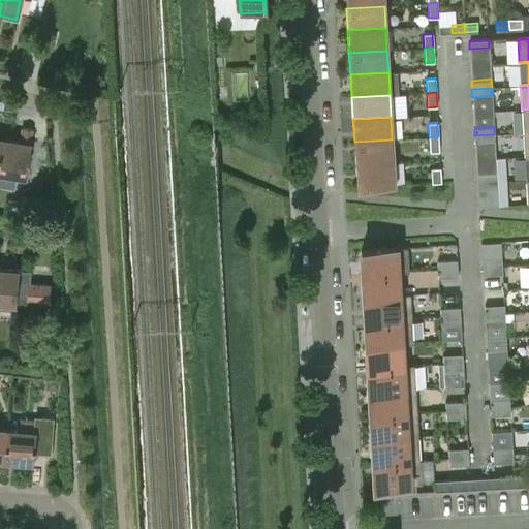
[(20,141),(3,138),(0,156),(0,173),(24,178),(32,129),(22,127),(20,141)]
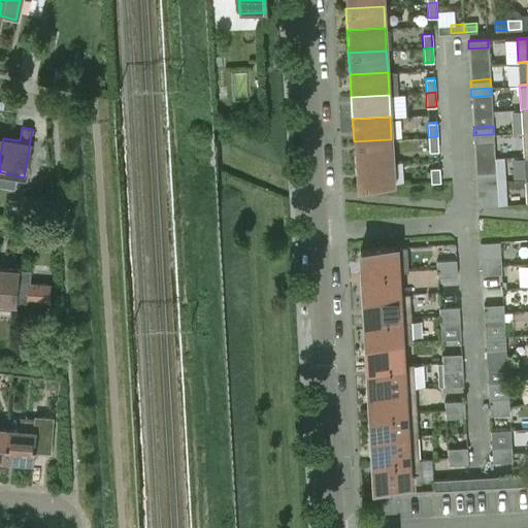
[(493,134),(473,135),(474,143),(494,142),(493,134)]
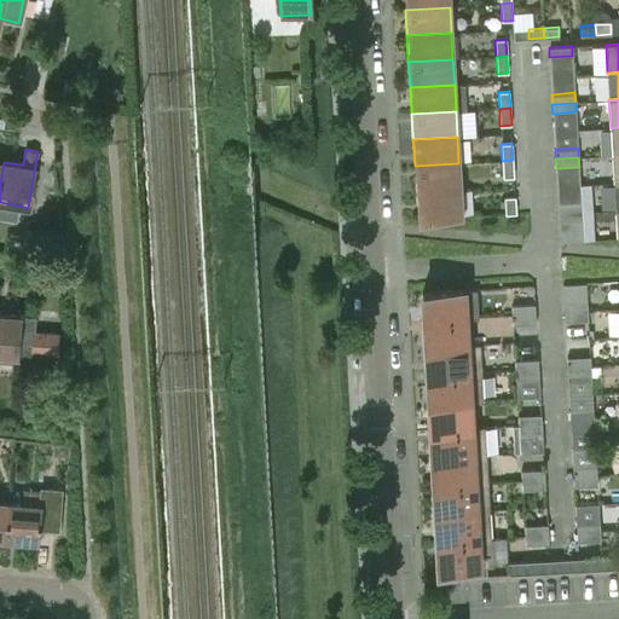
[(513,160),(502,161),(503,178),(514,177),(513,160)]
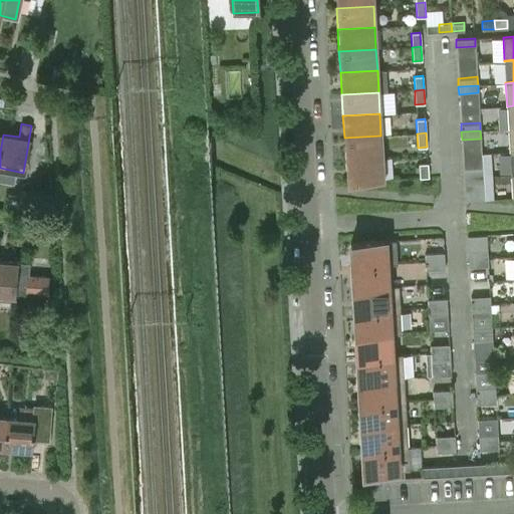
[(344,138),(345,159),(382,157),(380,136),(344,138)]
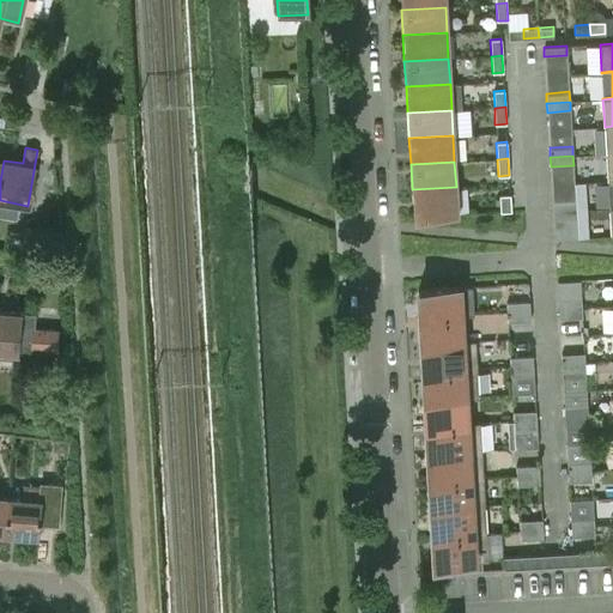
[(457,214),(456,187),(412,189),(413,217),(457,214)]
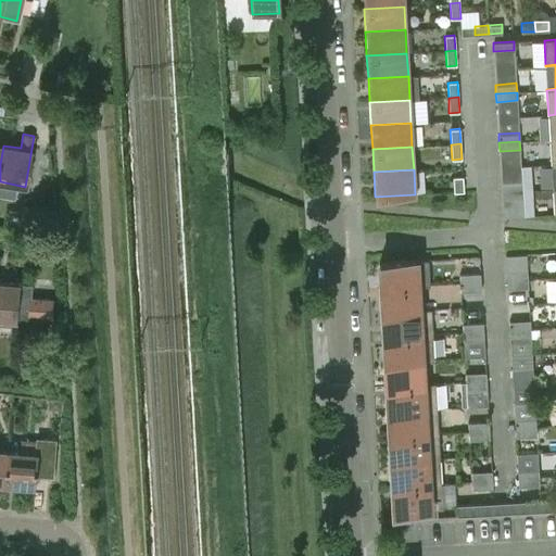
[(454,192),(464,191),(463,176),(453,177),(454,192)]
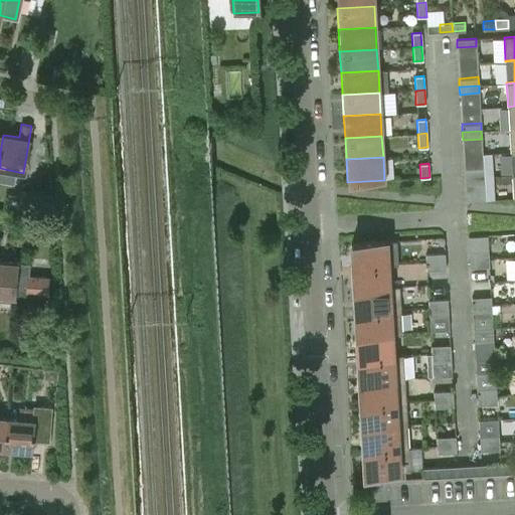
[(464,170),(465,178),(484,177),(483,168),(464,170)]
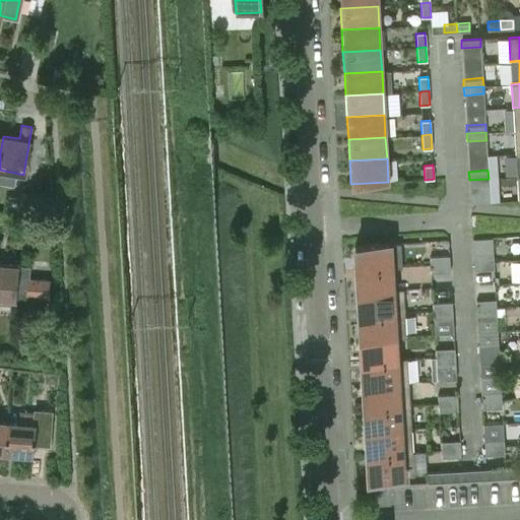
[(489,179),(469,180),(469,188),(489,187),(489,179)]
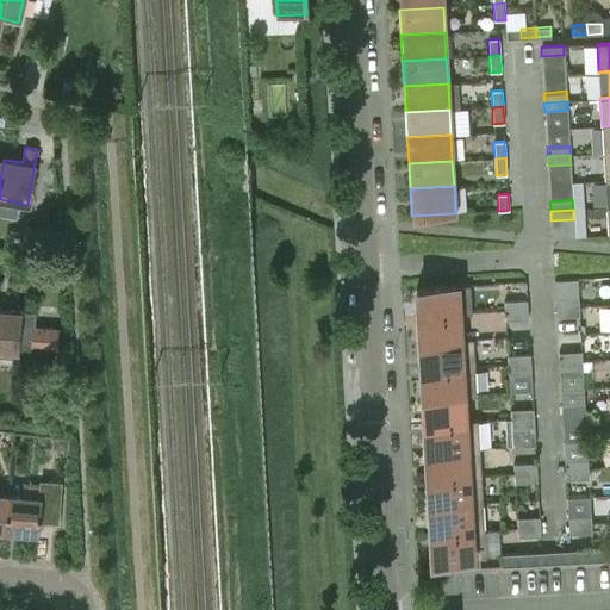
[(417,316),(458,313),(455,285),(416,287),(417,316)]
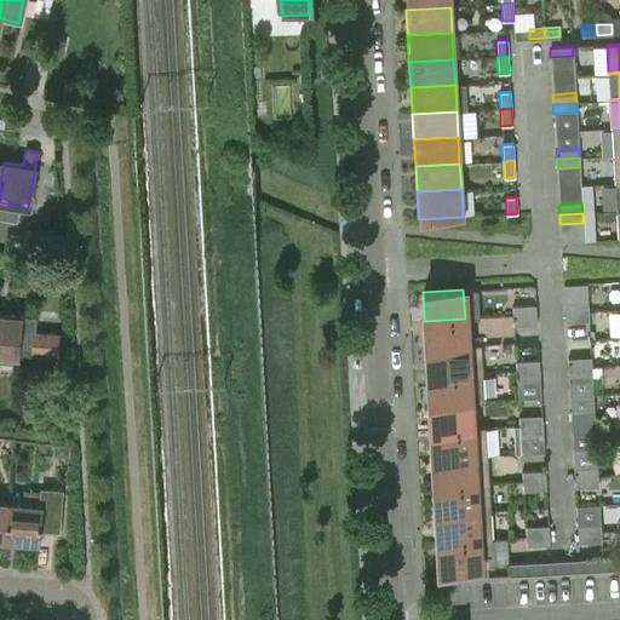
[(564,303),(566,313),(589,311),(587,302),(564,303)]
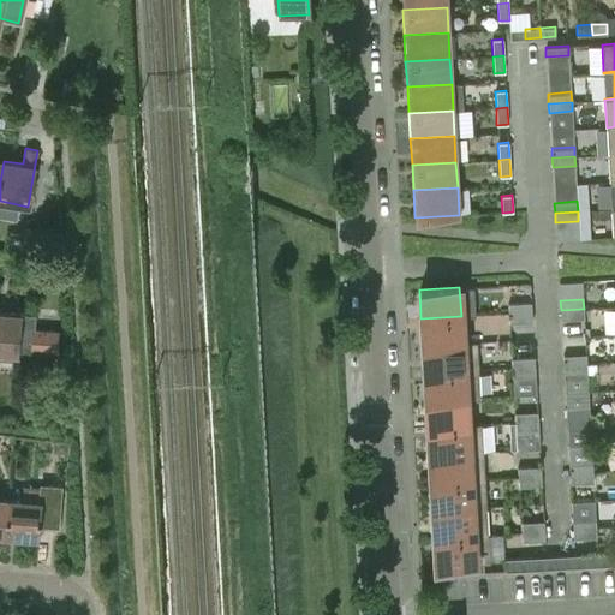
[(508,304),(509,314),(532,312),(531,303),(508,304)]
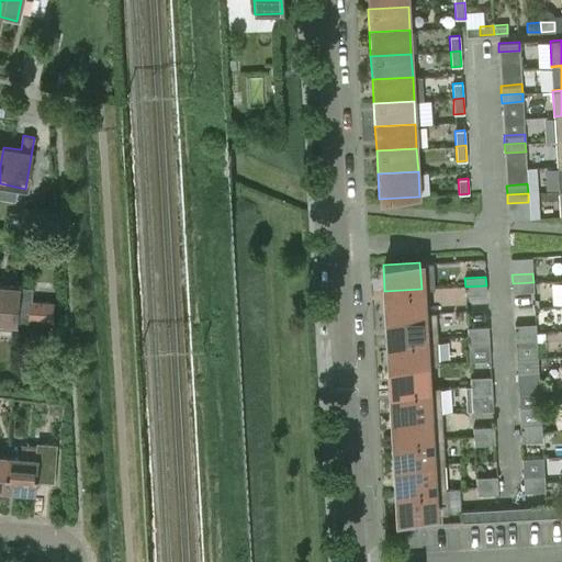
[(534,282),(513,283),(513,293),(534,291),(534,282)]
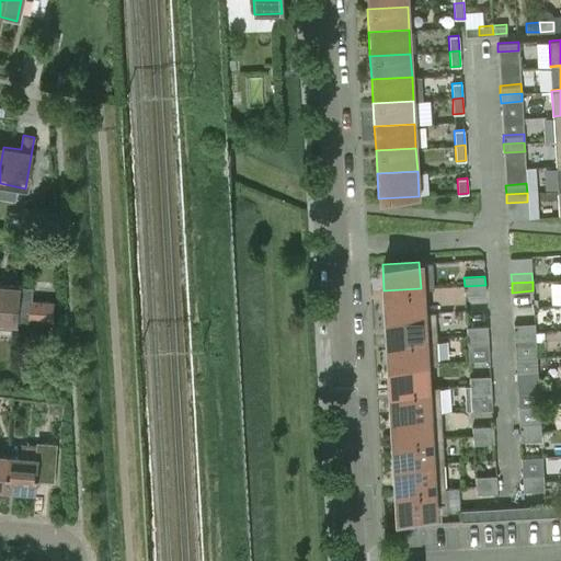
[(35,287),(0,284),(0,321),(29,324),(29,319),(53,321),(55,299),(34,297),(35,287)]
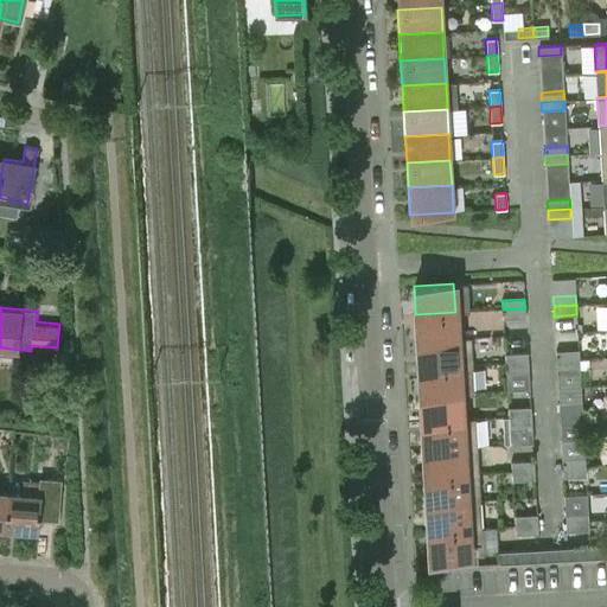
[(525,308),(503,310),(503,319),(525,318),(525,308)]
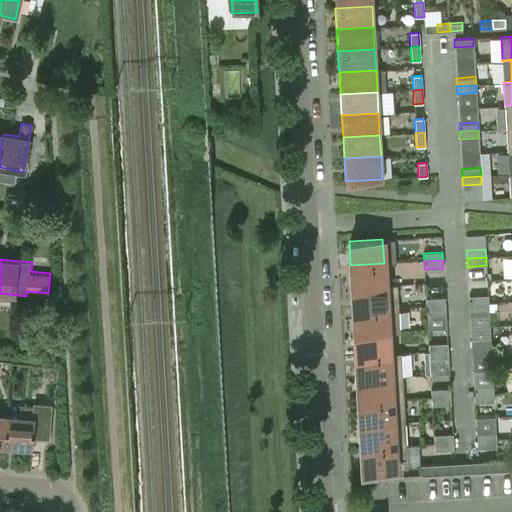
[(350,265),(351,288),(397,285),(397,284),(385,285),(384,263),(350,265)]
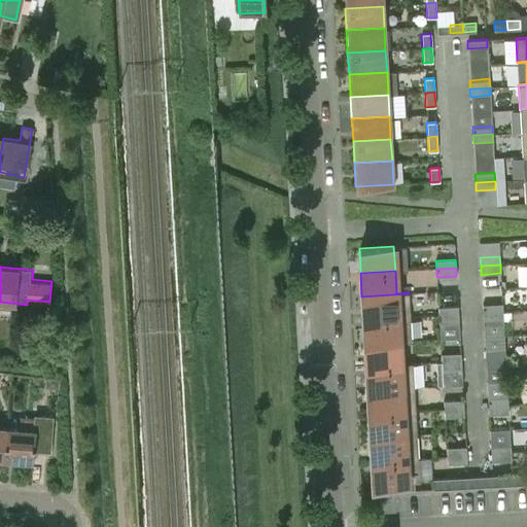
[(361,296),(363,319),(410,317),(409,293),(361,296)]
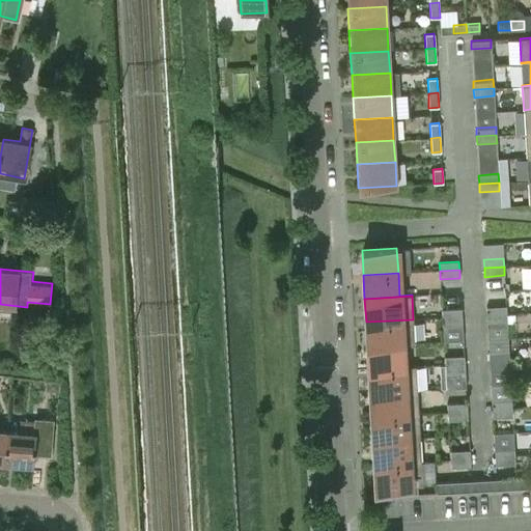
[(486,307),(486,315),(506,314),(506,306),(486,307)]
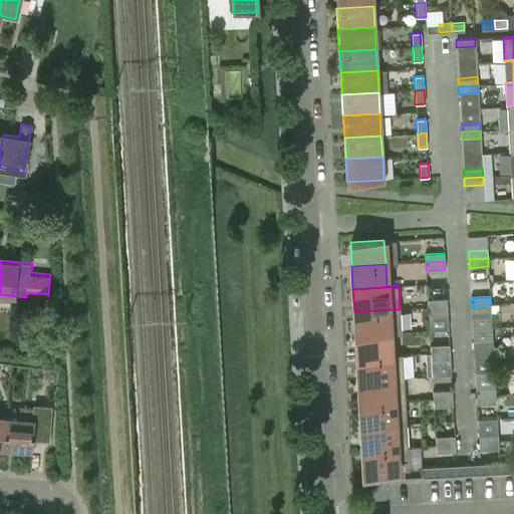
[(428,299),(428,307),(447,306),(447,298),(428,299)]
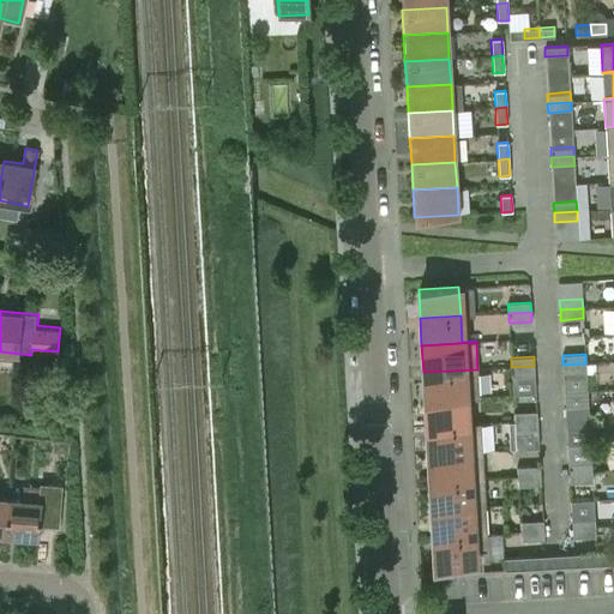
[(585,363),(563,365),(564,374),(587,373),(585,363)]
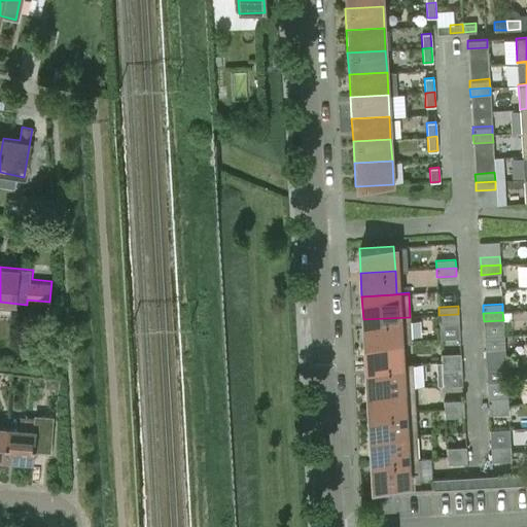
[(458,314),(438,315),(440,323),(459,322),(458,314)]
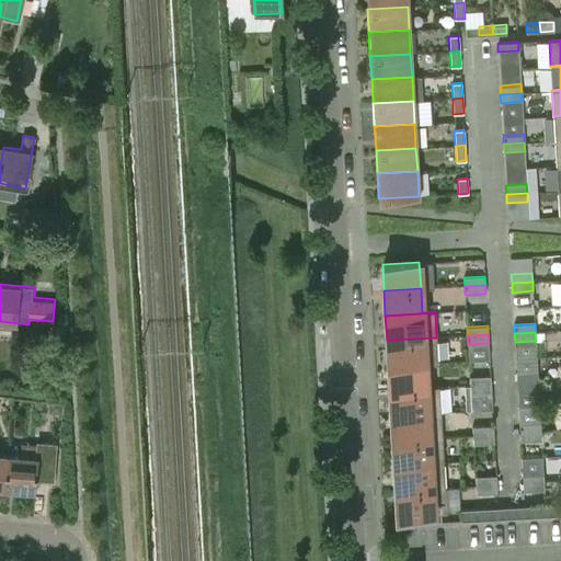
[(436,338),(387,340),(388,365),(438,363),(436,338)]
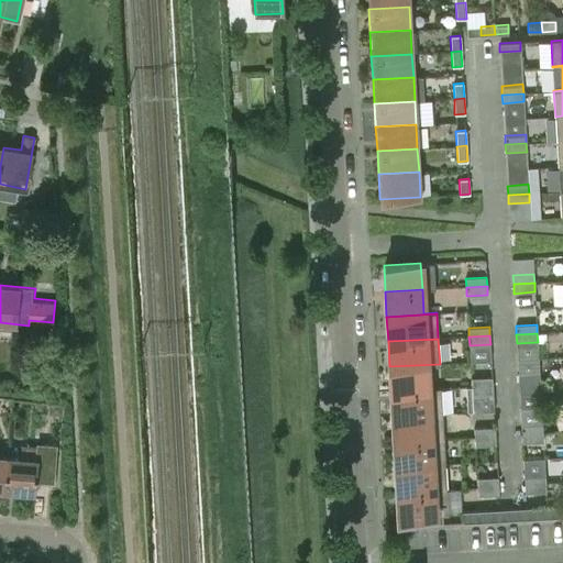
[(440,364),(389,366),(390,392),(441,388),(428,388),(427,365),(440,364)]
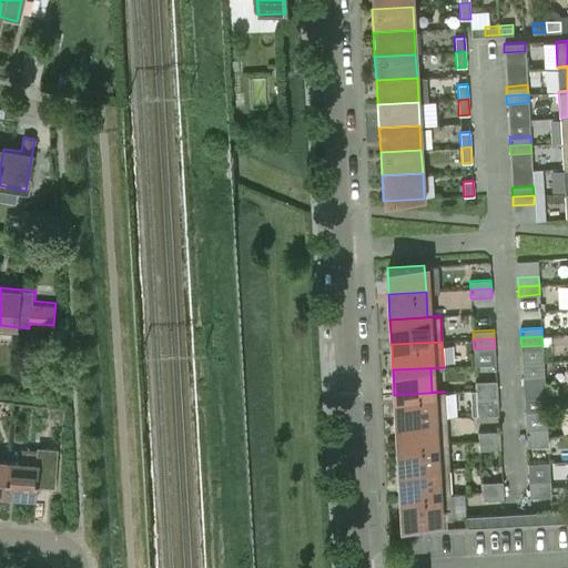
[(524,379),(524,387),(545,386),(545,377),(524,379)]
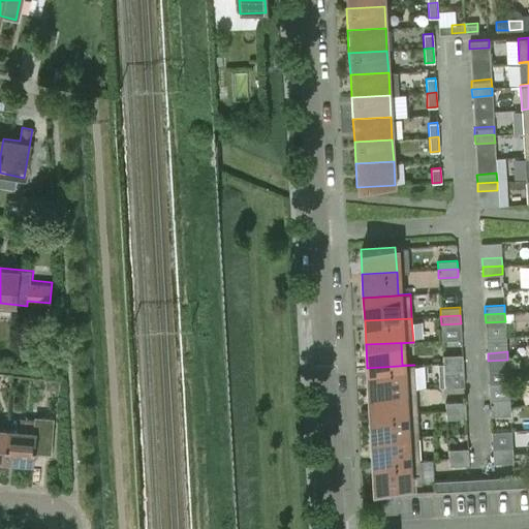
[(442,355),(443,364),(463,363),(462,354),(442,355)]
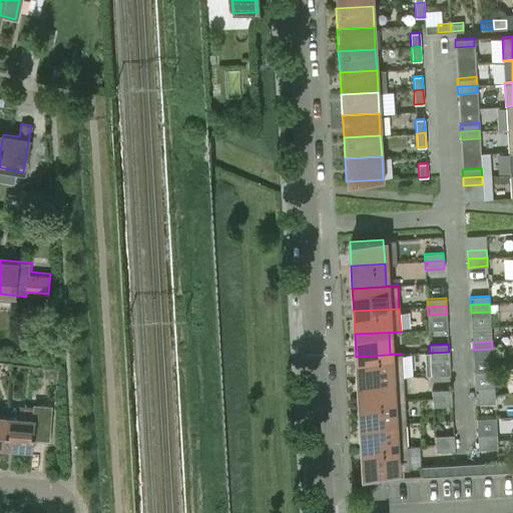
[(492,349),(473,350),(473,359),(492,358),(492,349)]
